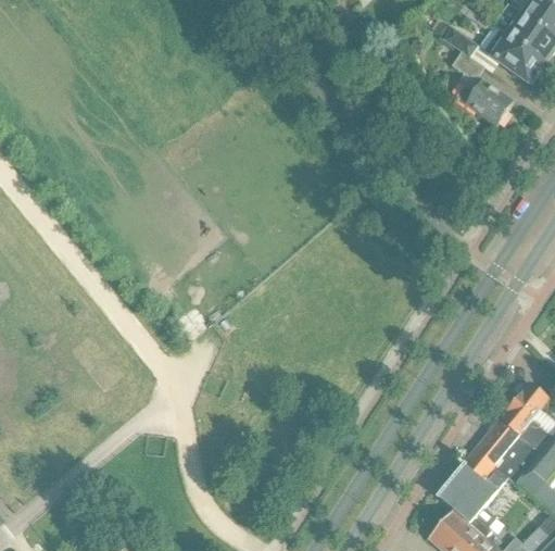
[(554,2),(551,0),(529,0),(520,13),(554,37),(554,2)]
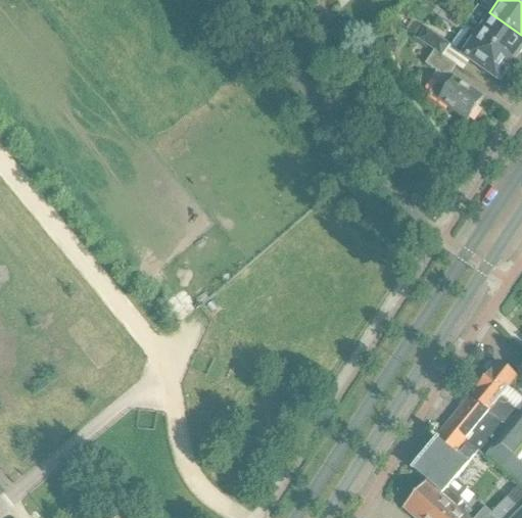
[(521,35),(489,12),(476,33),(509,55),(513,49),(518,52),(521,45),(521,35)]
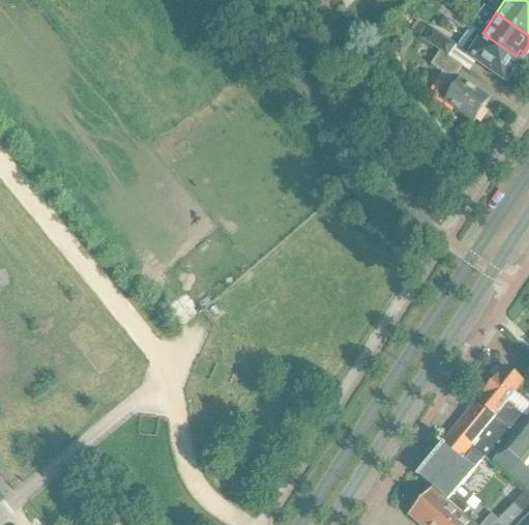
[(430,24),(420,36),(438,49),(438,48),(446,54),(453,44),(505,80),(516,65),(511,62),(516,56),(482,33),(469,23),(456,42),(453,40),(430,24)]
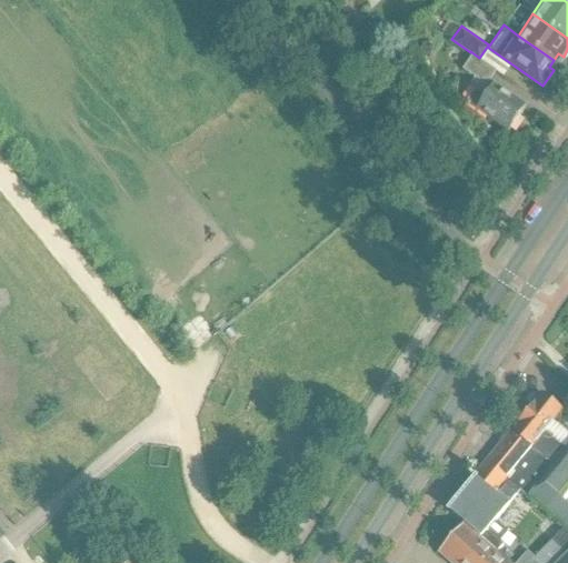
[(420,39),(417,52),(427,54),(430,41),(420,39)]
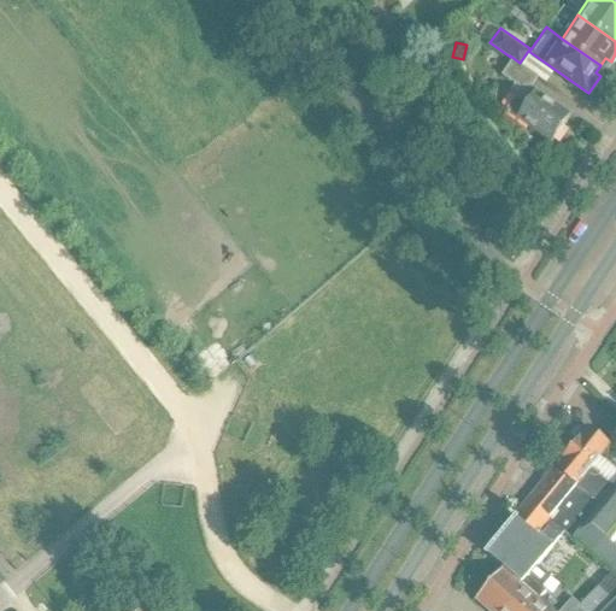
[(415,62),(423,68),(435,51),(427,45),(415,62)]
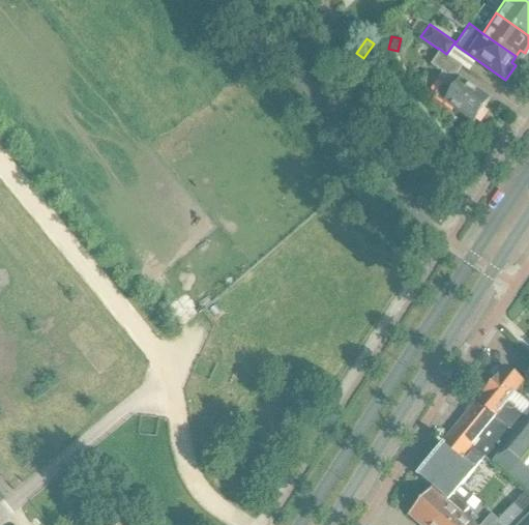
[(438,49),(429,61),(440,69),(437,76),(441,79),(433,91),(472,118),(487,96),(453,74),(461,63),(446,54),(438,48),(438,49)]
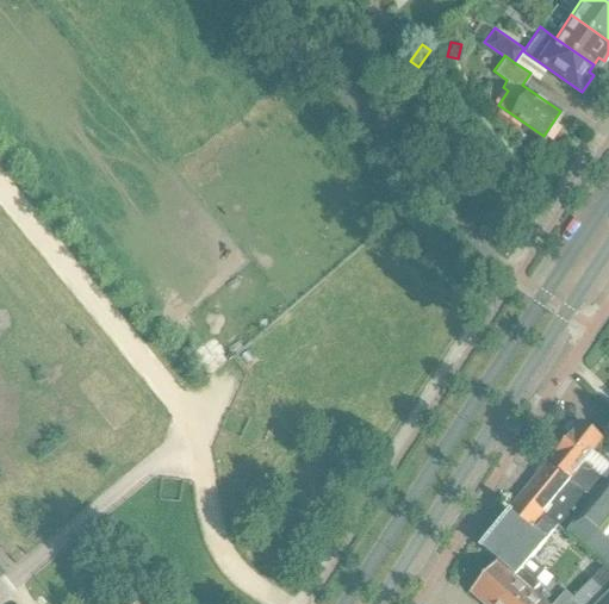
[(463,265),(468,259),(463,251),(457,259),(463,265)]
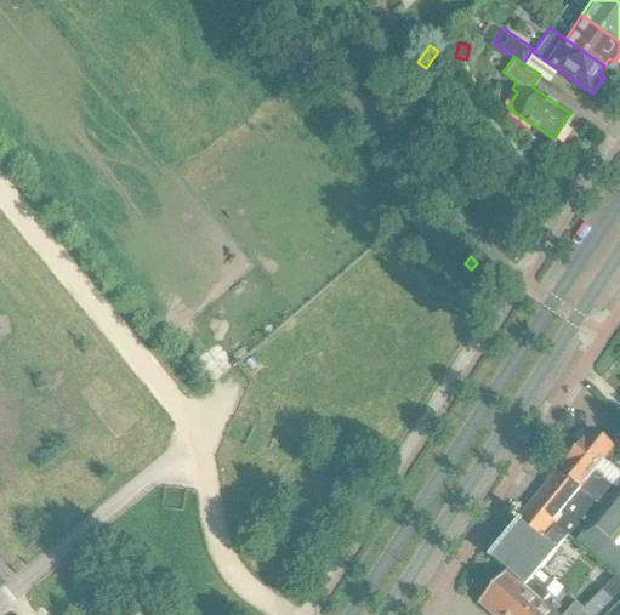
[(590,426),(552,472),(575,489),(602,455),(612,444),(590,426)]
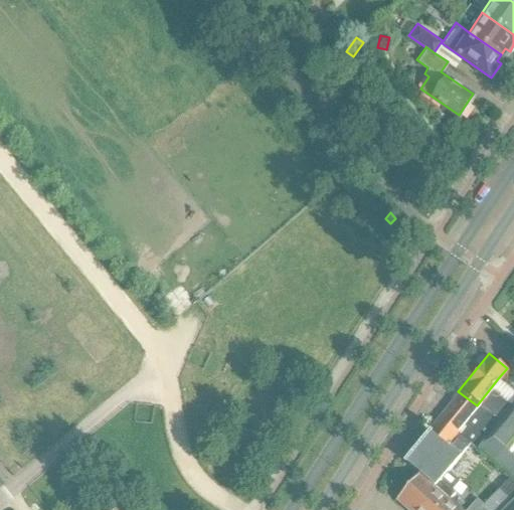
[(477,405),(457,431),(469,441),(501,466),(502,465),(513,475),(513,495),(510,499),(500,509),(513,509),(513,389),(499,377),(477,405)]
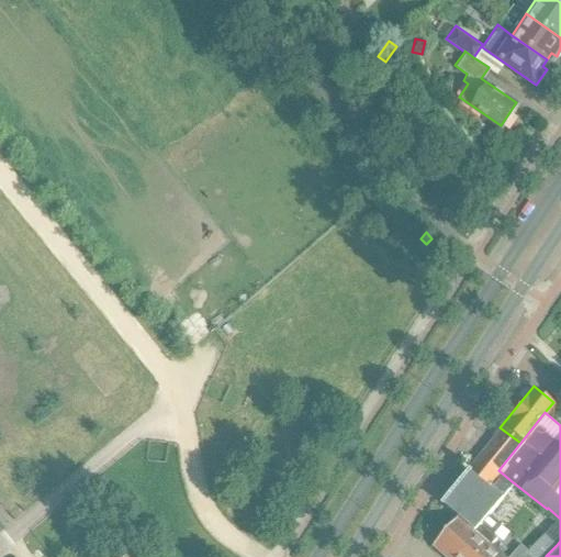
[(500,427),(467,468),(468,469),(487,485),(498,470),(520,443),(500,427)]
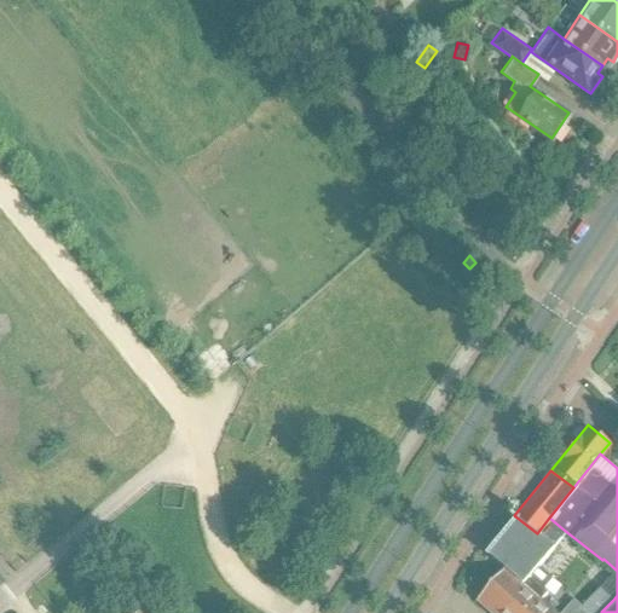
[(503,532),(501,535),(537,565),(553,545),(552,544),(564,530),(549,518),(537,533),(515,516),(514,515),(514,516),(515,518),(510,522),(507,522),(502,528),(503,532)]
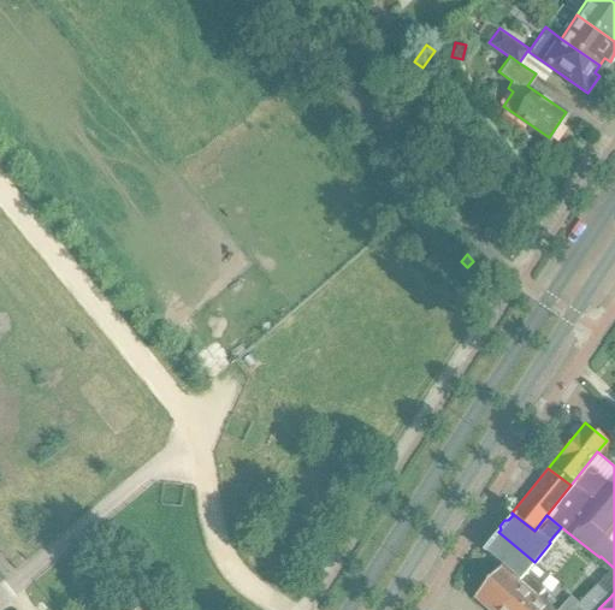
[(490,542),(483,549),(500,563),(536,594),(538,593),(539,591),(543,586),(539,582),(548,574),(534,562),(498,532),(497,532),(490,542)]
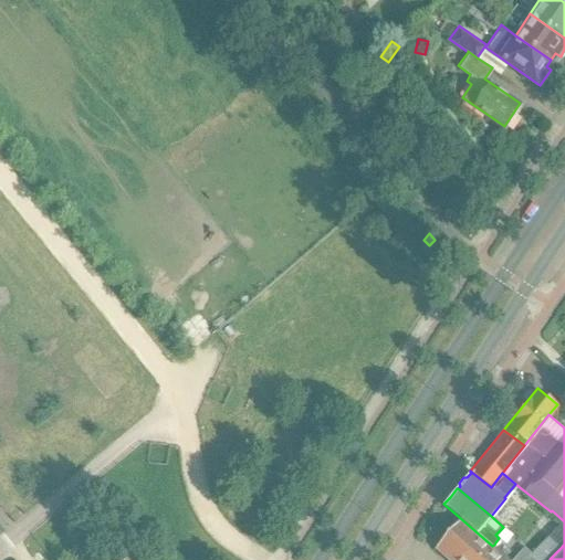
[(459,517),(435,545),(451,559),(511,559),(510,559),(494,545),(492,546),(459,517)]
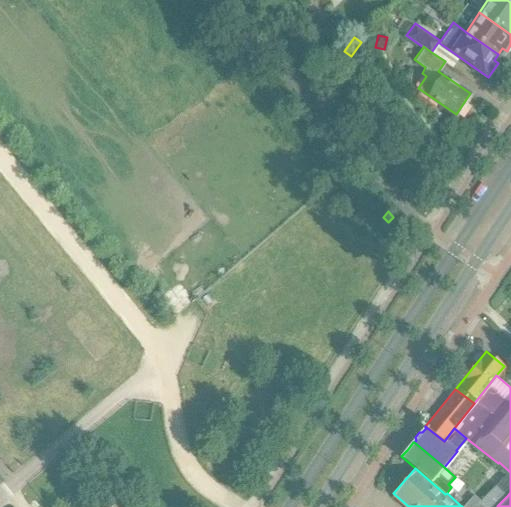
[(494,483),(480,498),(489,506),(497,506),(507,496),(494,483)]
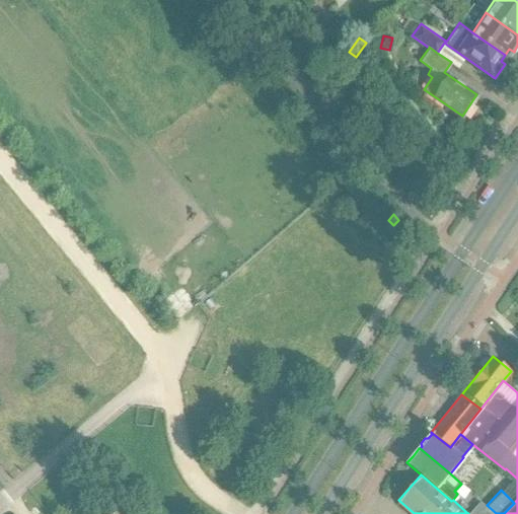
[(481,499),(467,513),(468,513),(496,513),(487,505),(481,499)]
